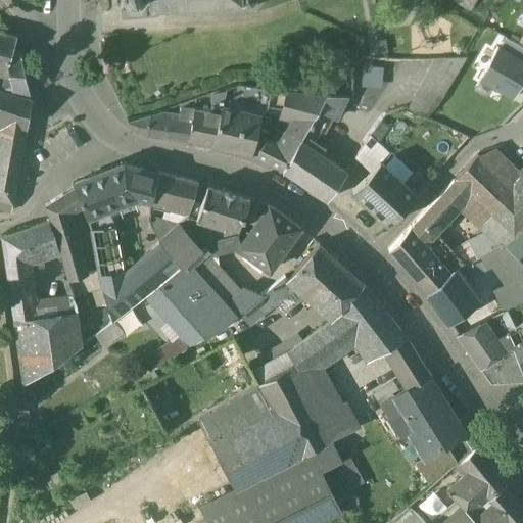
[(120,0),(121,0),(124,0),(144,0),(145,8),(142,12),(144,14),(148,10),(164,8),(165,13),(169,13),(169,8),(183,7),(183,12),(186,12),(186,7),(200,6),(201,11),(204,11),(204,5),(219,4),(219,9),(223,9),(222,4),(239,3),(243,6),(242,9),(244,10),(245,6),(250,5),(252,9),(254,8),(252,4),(255,1),(258,2),(258,0),(120,0)]
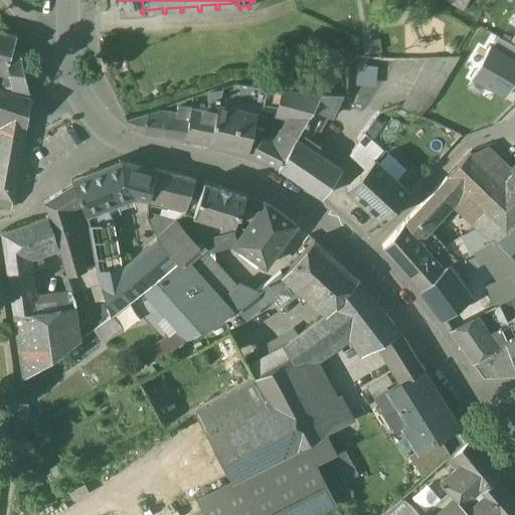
[(470,0),(449,0),(449,1),(465,9),(470,0)]
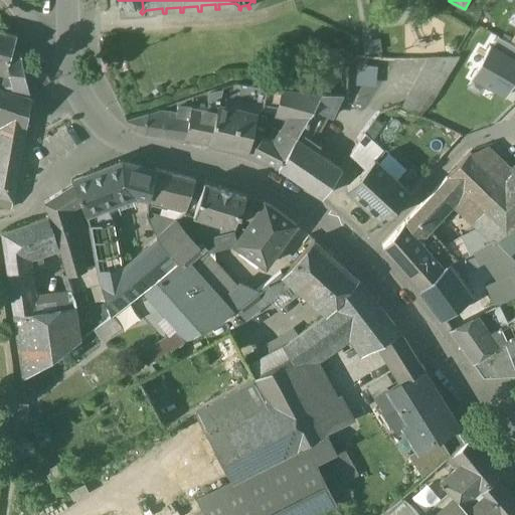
[(17,37),(0,33),(0,68),(7,70),(6,80),(5,88),(29,94),(20,55),(13,53),(17,37)]
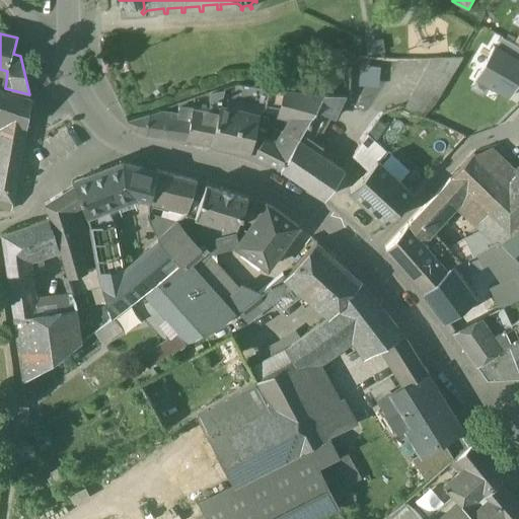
[(385,51),(384,38),(368,39),(369,52),(385,51)]
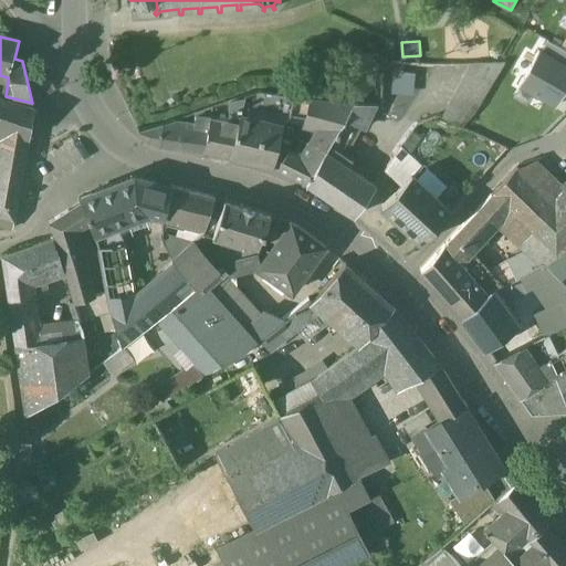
[(565,51),(549,42),(542,54),(565,67),(565,51)]
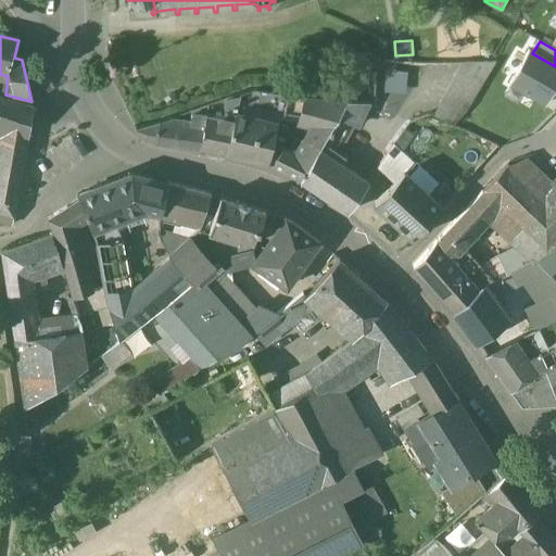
[(530,52),(510,85),(548,108),(555,95),(555,66),(532,53),(530,52)]
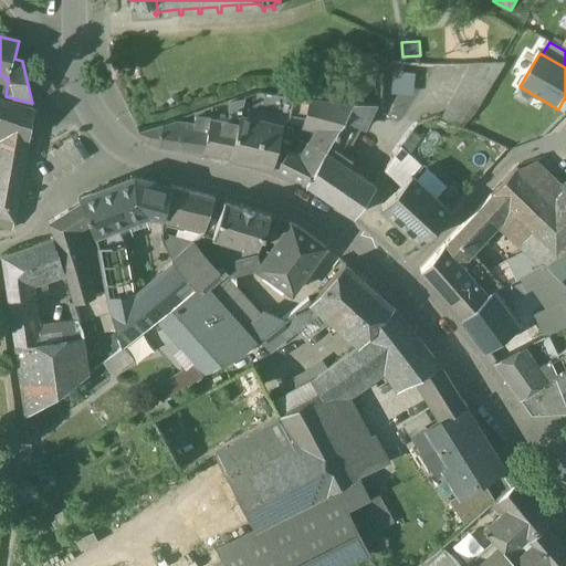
[(471,64),(451,103),(473,115),(475,112),(505,64),(471,64)]
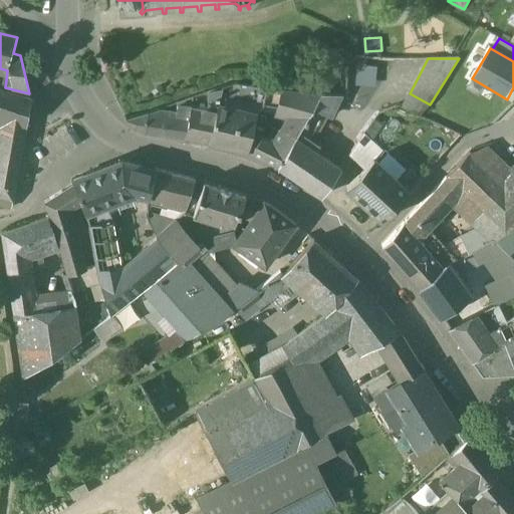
[(355,85),(375,86),(376,68),(357,67),(355,85)]
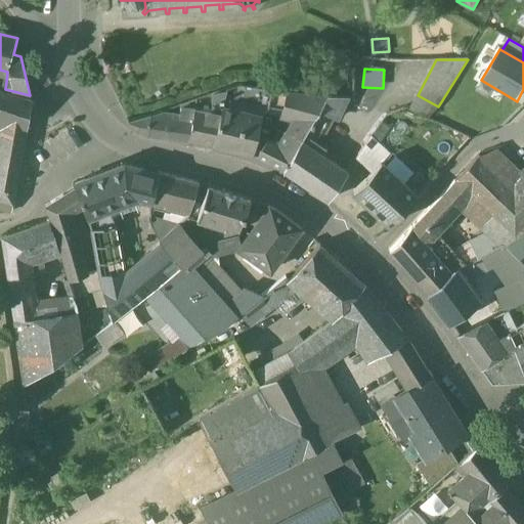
[(271,89),(243,84),(226,90),(226,91),(225,96),(268,104),(271,89)]
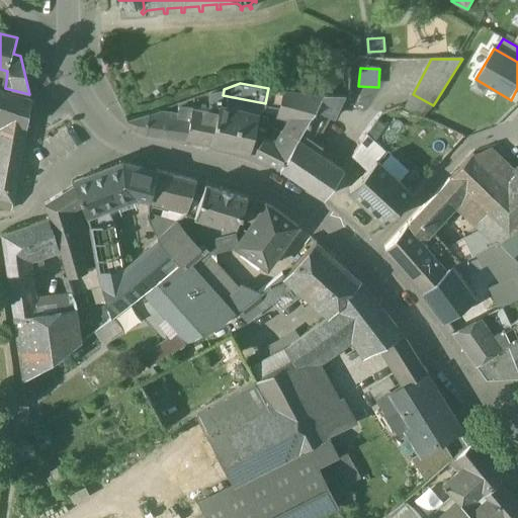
[(286,89),(268,88),(265,103),(264,107),(278,110),(286,89)]
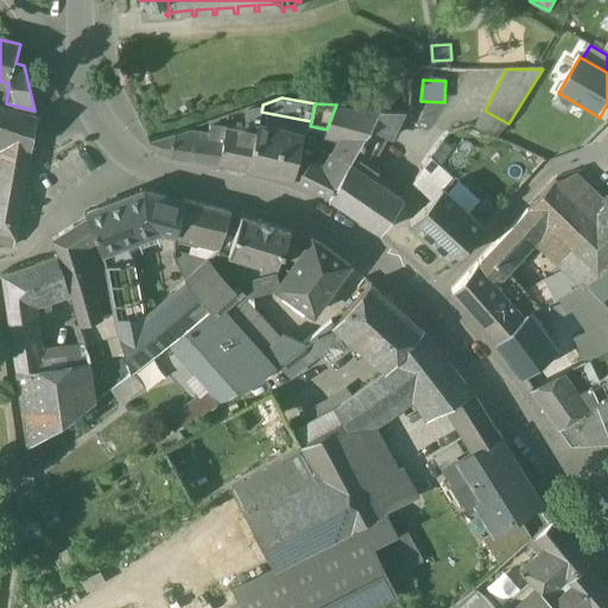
[(379,111),(336,105),(327,130),(325,134),(361,144),(369,127),(379,111)]
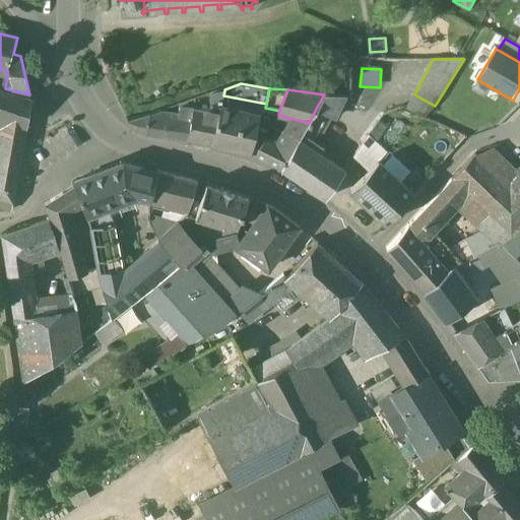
[(224,90),(211,93),(213,113),(219,115),(220,107),(223,95),(224,90)]
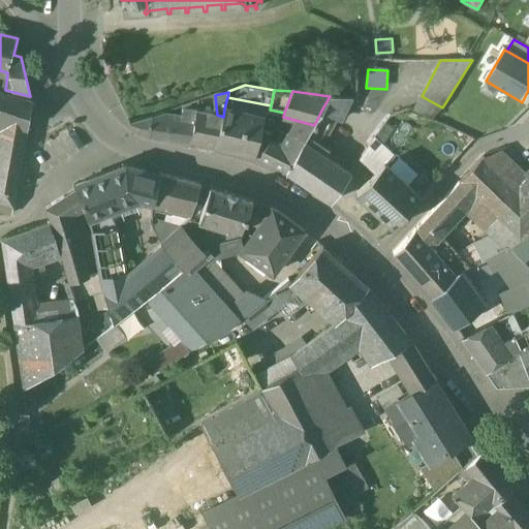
[(33,100),(0,93),(0,123),(3,125),(27,130),(28,130),(33,100)]
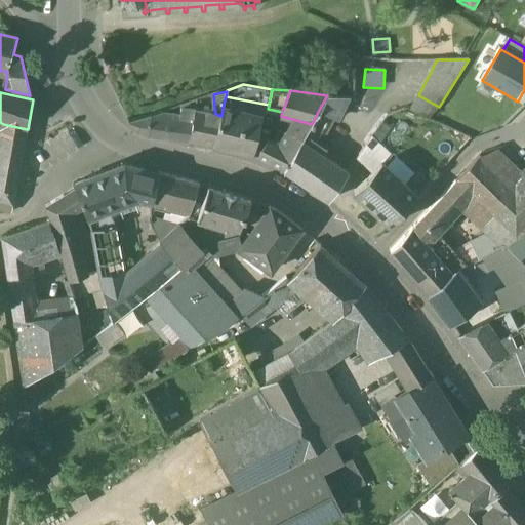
[(348,97),(327,95),(319,110),(331,117),(335,119),(344,105),(348,97)]
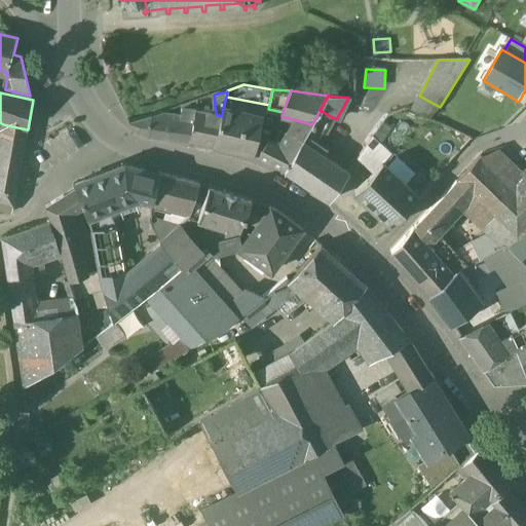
[(440,107),(419,96),(412,108),(429,117),(440,107)]
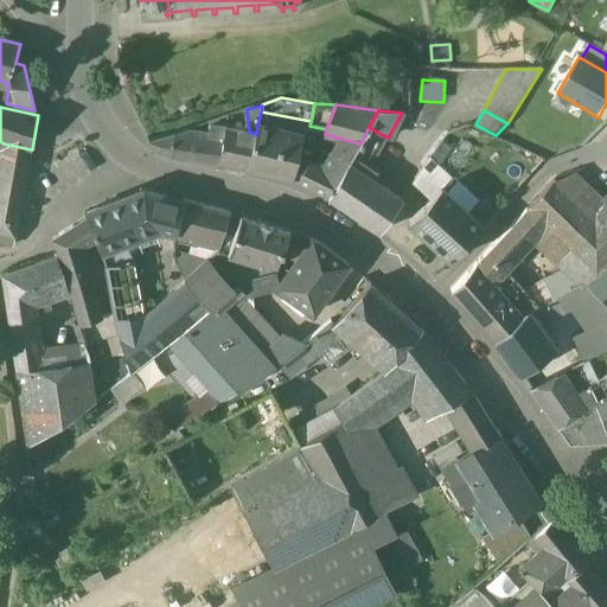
[(408,114),(402,113),(397,121),(404,123),(408,114)]
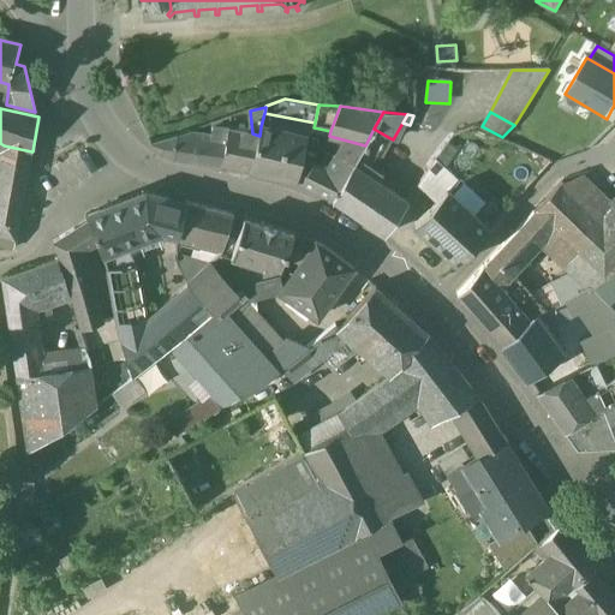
[(213,126),(210,141),(178,136),(174,160),(222,167),(230,129),(213,126)]
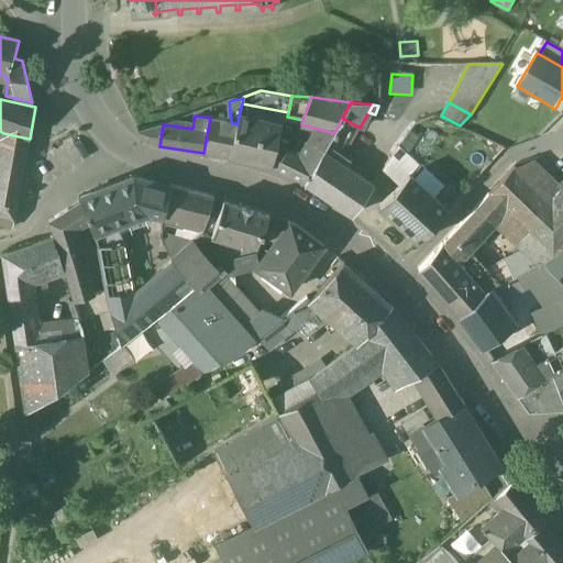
[(264,120),(252,117),(251,119),(239,116),(238,124),(230,157),(272,167),(277,145),(282,125),(263,121),(264,120)]
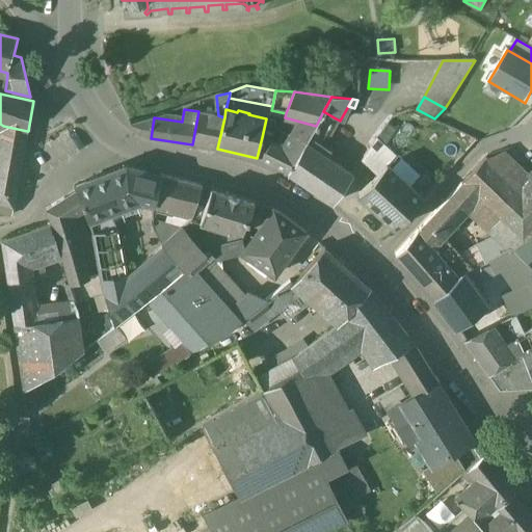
[(218,115),(198,111),(192,144),(217,149),(224,117),(218,115)]
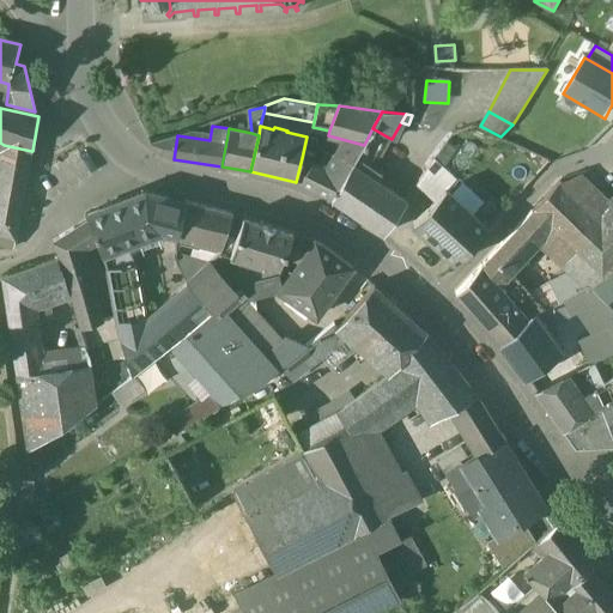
[(387,137),(372,128),(364,145),(362,149),(375,157),(387,137)]
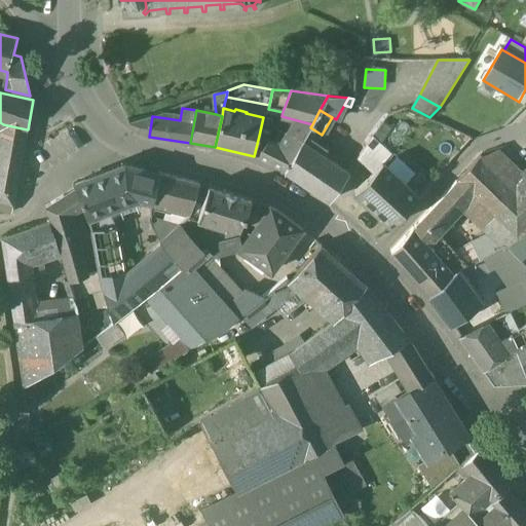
[(152,116),(129,123),(138,133),(149,137),(152,116)]
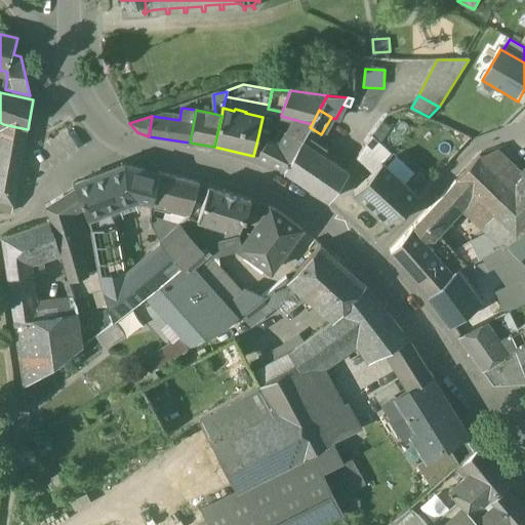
[(27,129),(3,124),(2,131),(0,131),(0,189),(15,192),(27,129)]
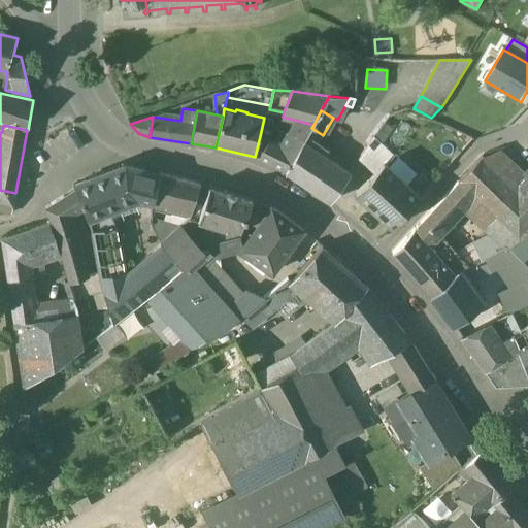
[(323,135),(311,128),(305,139),(287,172),(330,202),(351,172),(326,156),(330,150),(319,142),(323,135)]
